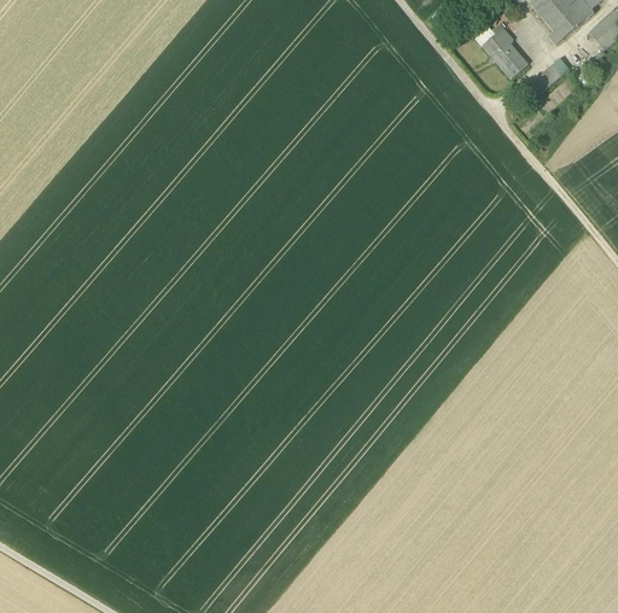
[(564,19),(547,0),(532,0),(529,4),(536,12),(535,13),(537,17),(538,16),(551,29),(546,34),(555,45),(587,18),(577,9),(564,19)]
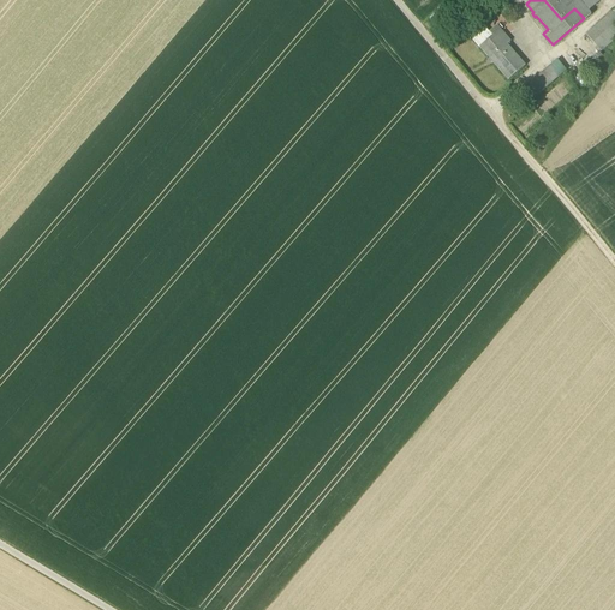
[(587,9),(580,0),(544,0),(561,19),(574,9),(584,18),(591,12),(587,9)]
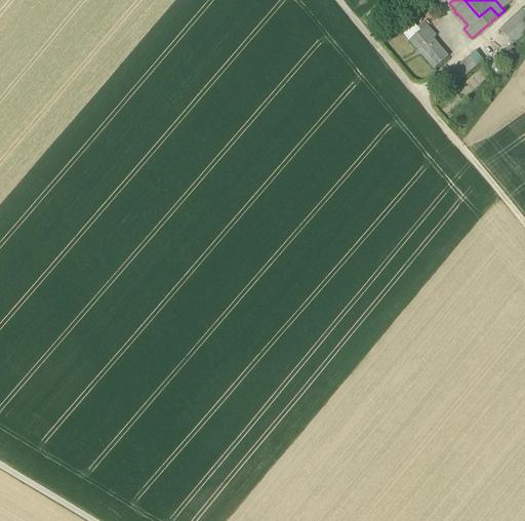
[(524,8),(499,30),(512,44),(524,32),(524,8)]
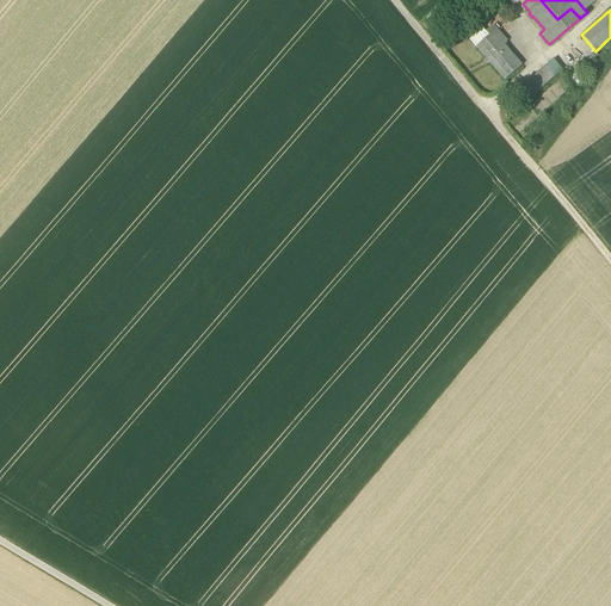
[(507,39),(494,24),(486,30),(489,33),(476,45),(505,78),(522,62),(504,42),(507,39)]
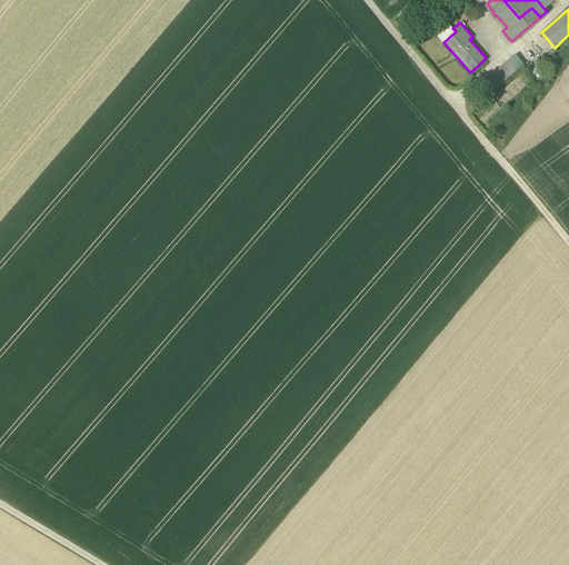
[(449,25),(437,35),(443,42),(456,31),(452,28),(449,25)]
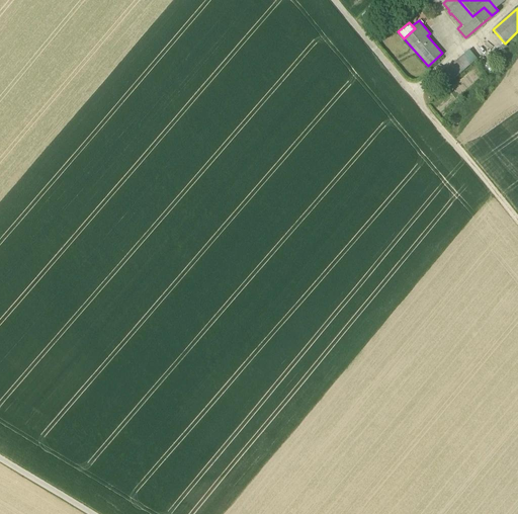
[(463,53),(437,76),(445,85),(471,62),(463,53)]
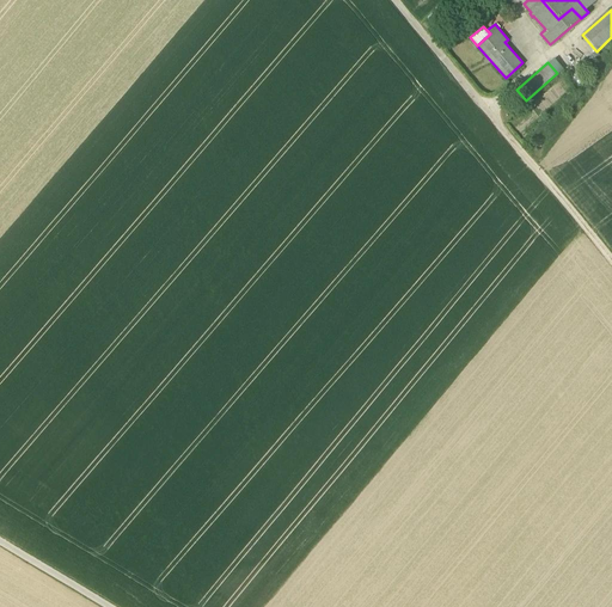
All buildings are outlined.
